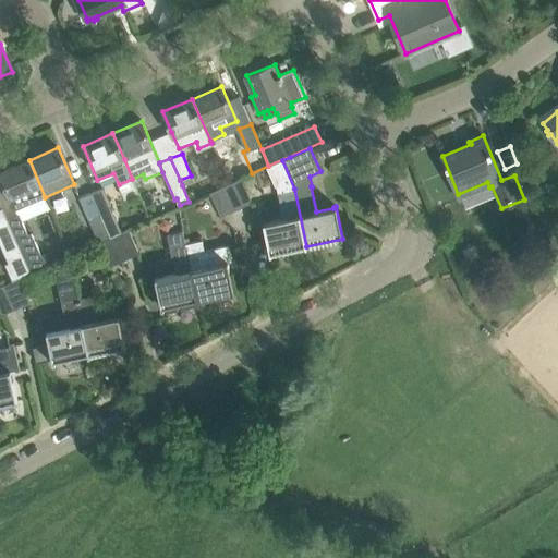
[(0,172),(0,173),(8,193),(15,209),(45,197),(29,160),(0,172)]
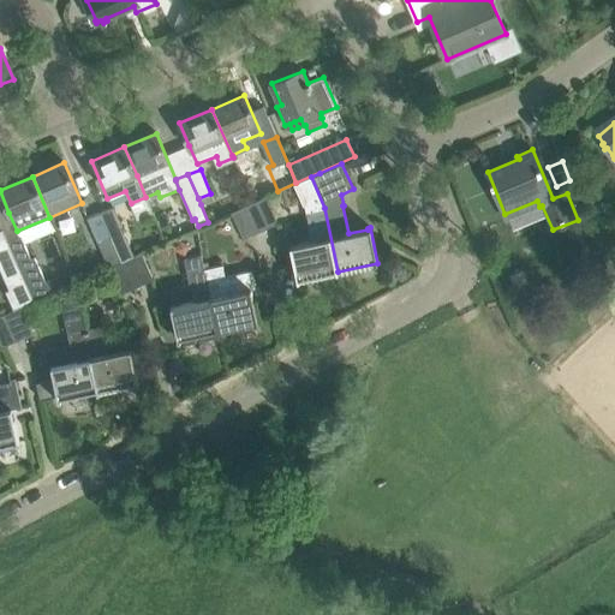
[(266,197),(246,206),(258,232),(278,224),(266,197)]
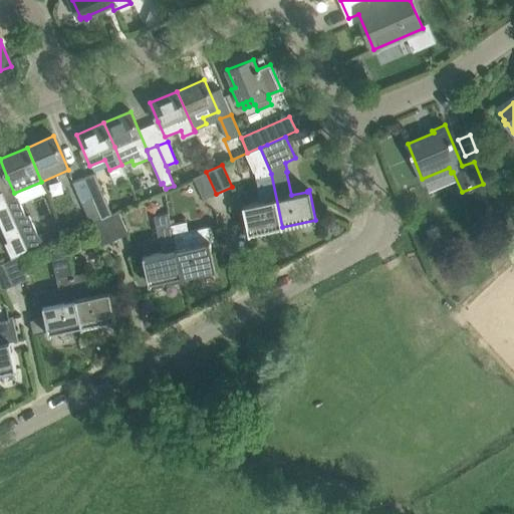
[(192,178),(202,200),(216,194),(206,172),(192,178)]
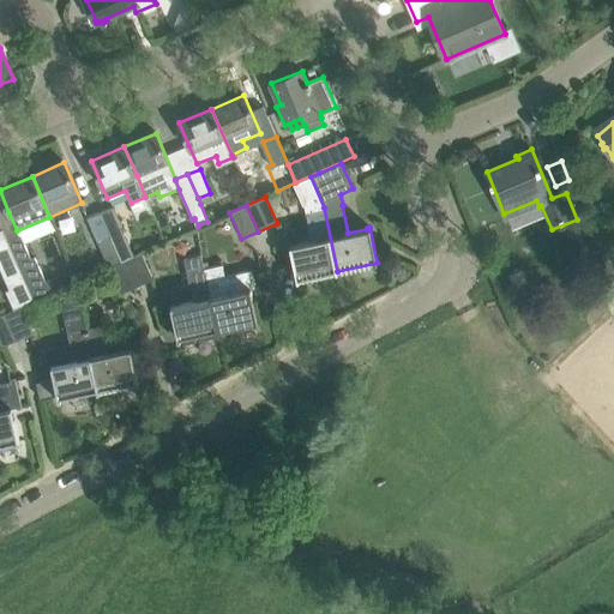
[(112,206),(100,212),(110,236),(121,262),(126,259),(133,256),(112,206)]
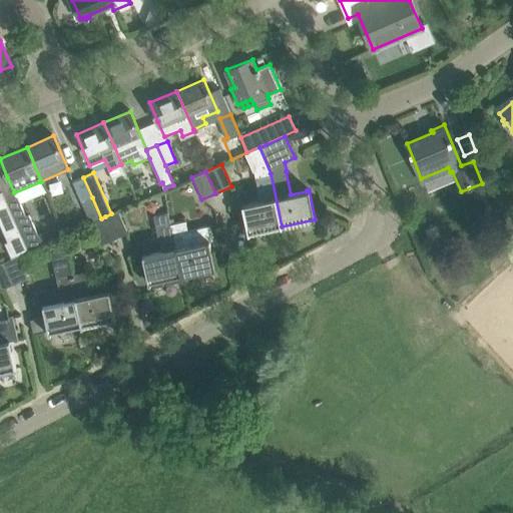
[(241,203),(244,214),(248,233),(282,226),(271,173),(254,176),(260,199),(241,203)]
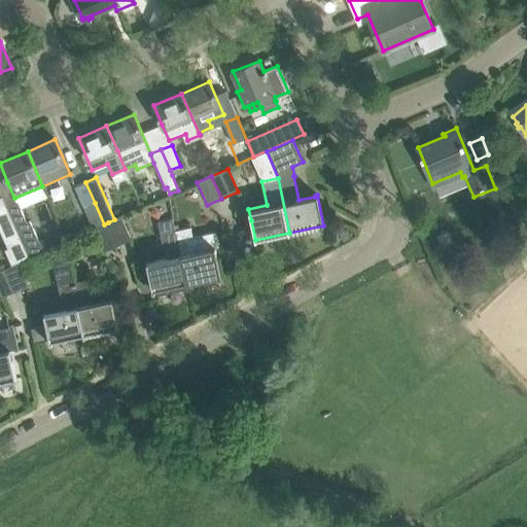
[(74,186),(83,208),(95,203),(85,182),(74,186)]
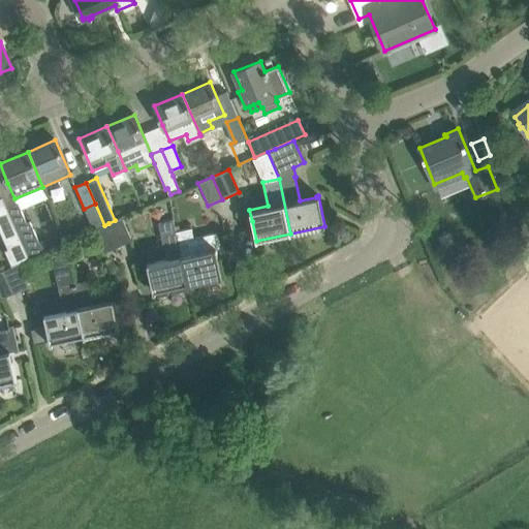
[(0,227),(9,249),(5,251),(11,266),(29,258),(7,209),(2,197),(0,198),(0,227)]
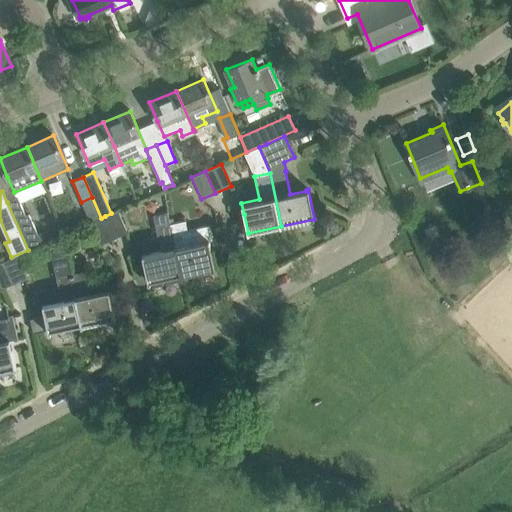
[(17,197),(7,202),(28,250),(60,237),(55,227),(37,234),(28,214),(25,215),(17,197)]
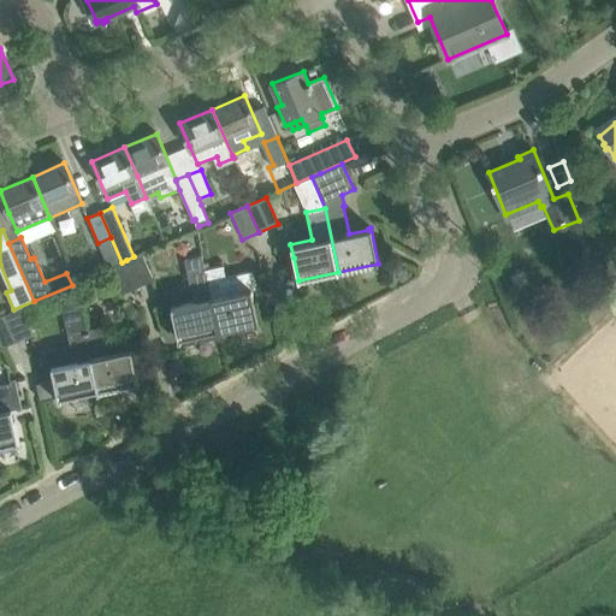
[(126,260),(137,286),(153,279),(141,253),(134,256),(126,260)]
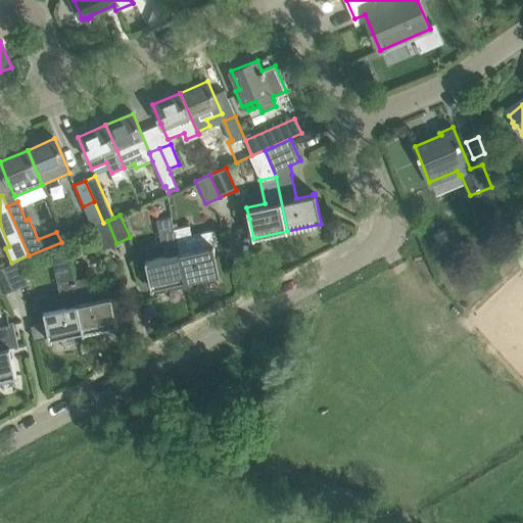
[(145,259),(147,270),(152,289),(186,282),(174,229),(171,217),(156,220),(158,232),(163,255),(145,259)]
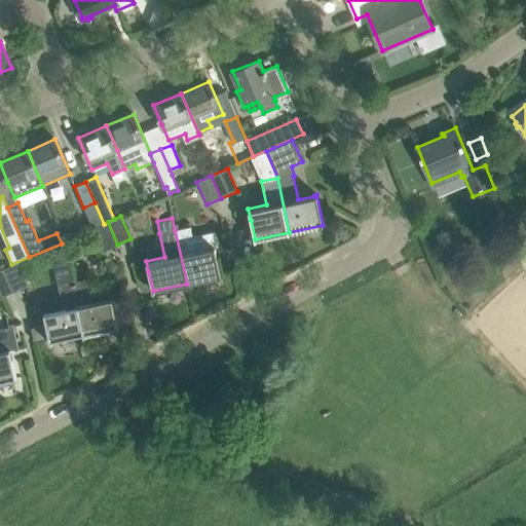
[(95,228),(104,250),(117,245),(108,222),(104,224),(95,228)]
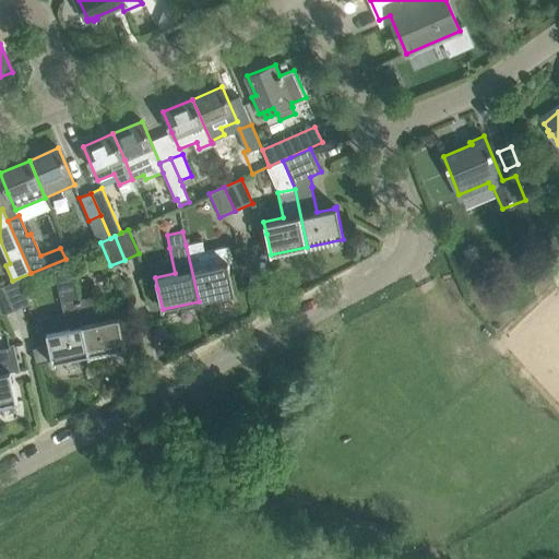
[(202,241),(186,245),(199,301),(235,294),(228,263),(233,262),(229,246),(213,249),(213,248),(204,250),(202,241)]
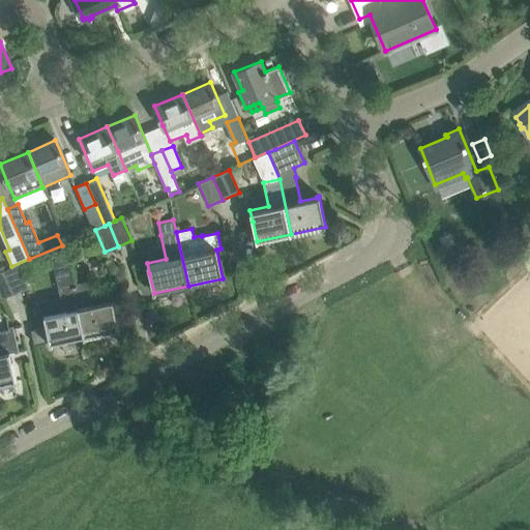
[(85,337),(74,284),(72,284),(67,257),(52,260),(55,278),(59,296),(35,301),(38,317),(45,315),(51,345),(85,337)]
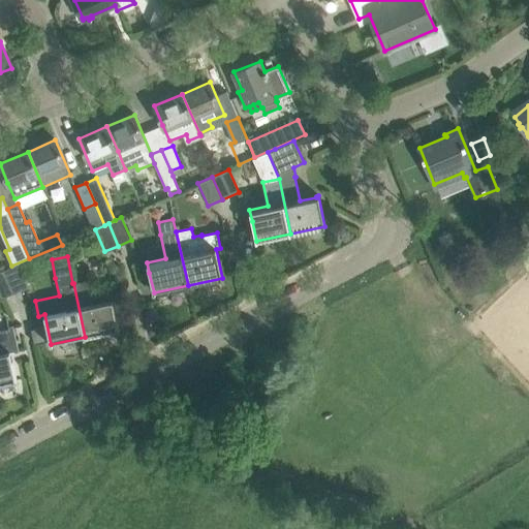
[(18,266),(4,270),(14,292),(27,286),(18,266)]
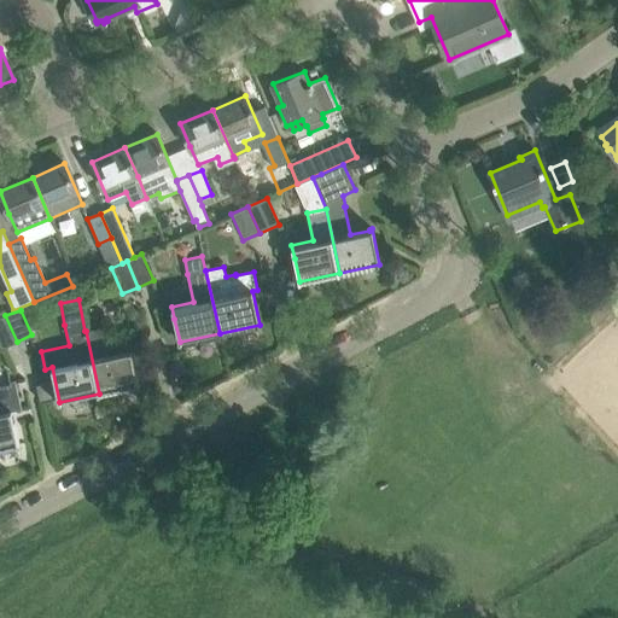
[(0,318),(0,316),(0,348),(0,349),(17,342),(5,315),(0,318)]
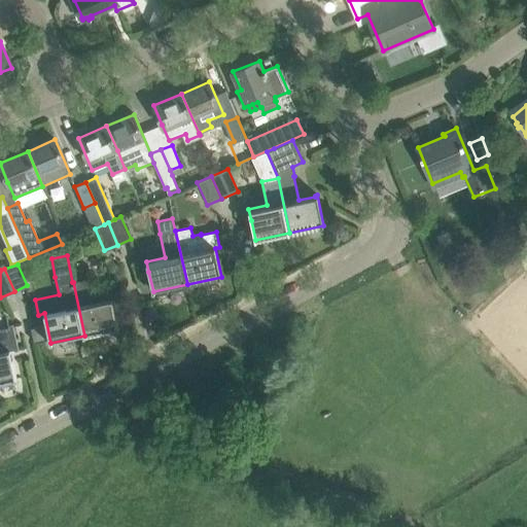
[(88,279),(73,282),(84,336),(119,328),(112,299),(93,303),(88,279)]
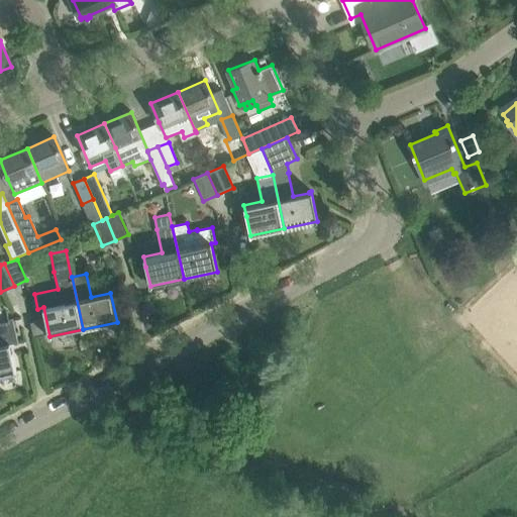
[(0,375),(16,372),(10,345),(17,343),(12,318),(8,319),(9,322),(0,324),(0,375)]
